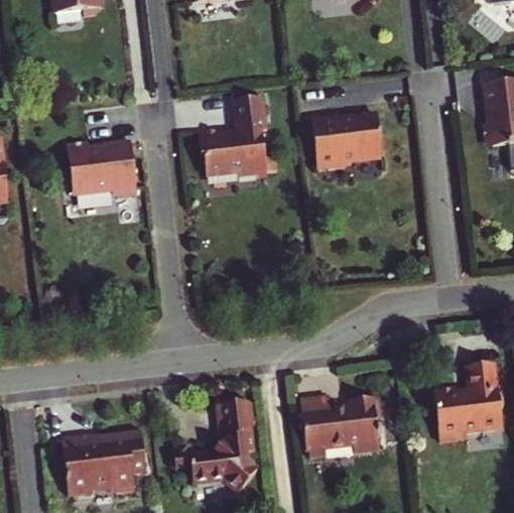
[(101,6),(100,0),(48,0),(50,11),(80,8),(81,15),(95,13),(94,7),(101,6)]
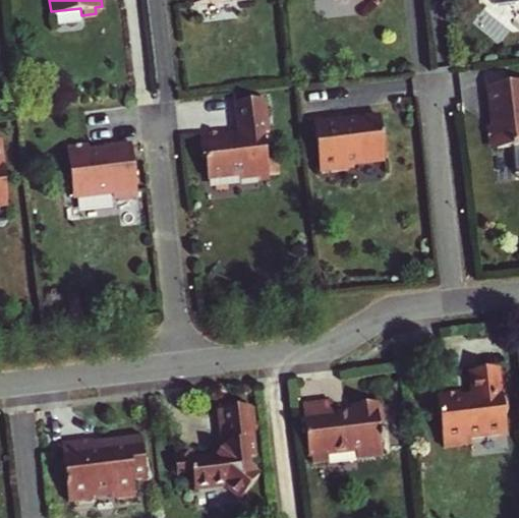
[(493,142),(493,148),(518,145),(518,80),(485,85),(489,124),(484,125),(487,142),(493,142)]
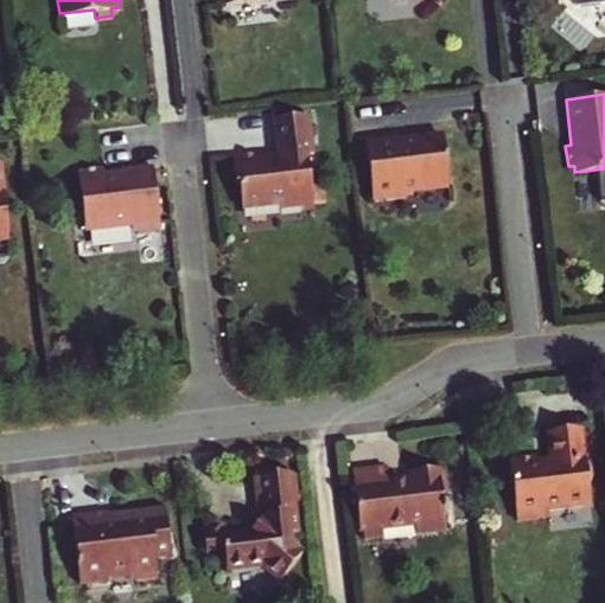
[(259,152),(229,154),(233,185),(237,185),(240,206),(275,203),(276,209),(298,205),(298,200),(310,199),(305,154),(310,154),(306,114),(271,119),(274,154),(260,155),(259,152)]
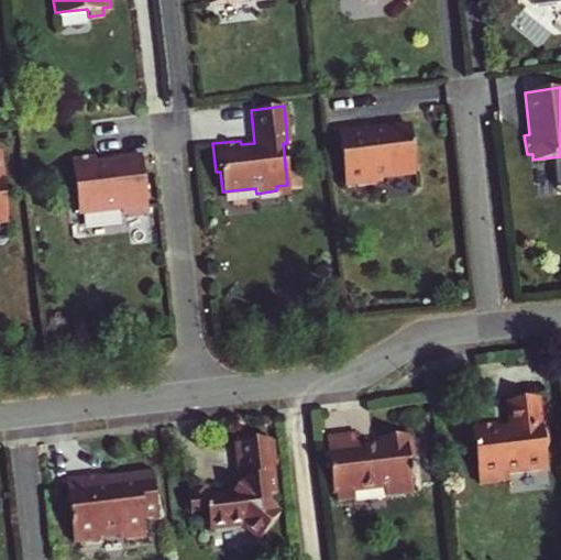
[(411,168),(407,123),(366,128),(366,123),(334,127),(340,177),(352,176),(353,183),(372,180),(376,172),(411,168)]
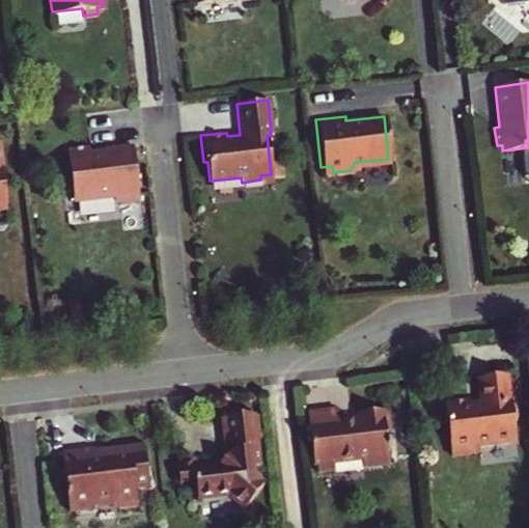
[(131,196),(134,195),(129,144),(103,147),(103,151),(87,153),(86,145),(63,147),(70,200),(110,196),(110,198),(114,198),(118,201),(128,200),(131,196)]
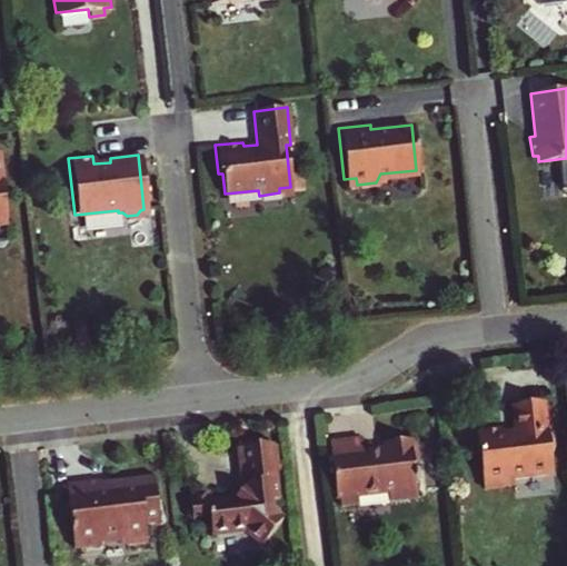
[(291,197),(290,187),(279,188),(279,192),(280,198),(291,197)]
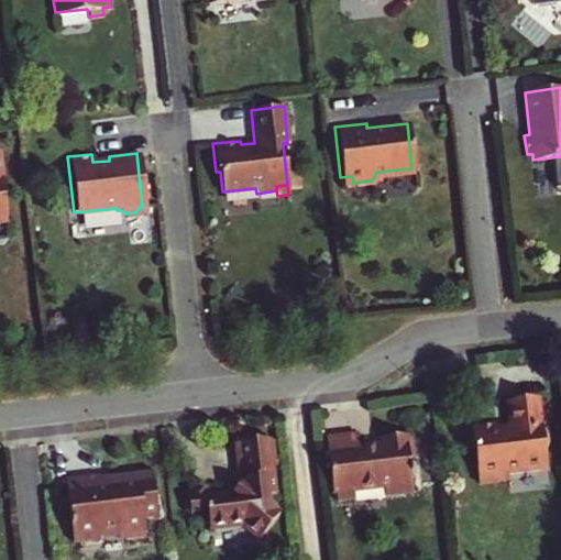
[(514,427),(499,428),(498,424),(477,427),(477,430),(475,430),(481,481),(509,478),(509,471),(550,467),(548,441),(552,441),(549,413),(543,413),(541,394),(510,398),(514,427)]
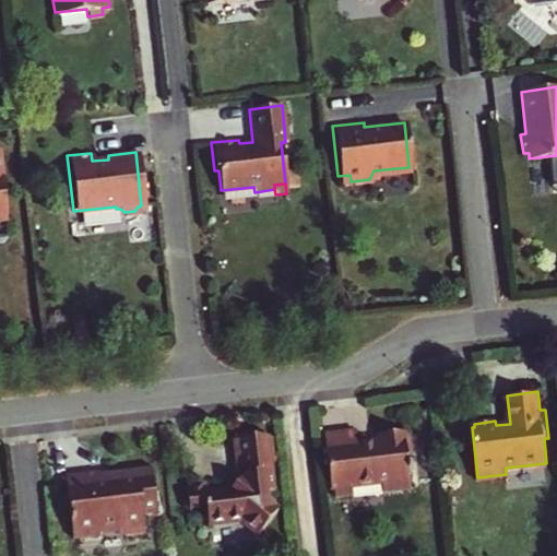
[(357,430),(326,435),(332,489),(336,488),(336,495),(353,494),(353,487),(383,484),(384,492),(413,488),(411,474),(413,473),(409,456),(412,454),(410,435),(407,436),(407,432),(380,435),(381,441),(359,445),(357,430)]
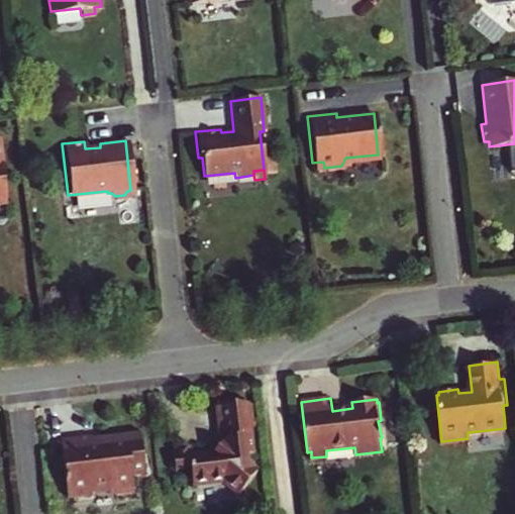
[(258,470),(250,465),(249,454),(255,454),(249,403),(219,407),(224,442),(214,452),(194,454),(194,447),(175,449),(175,454),(211,483),(224,481),(241,493),(258,470)]
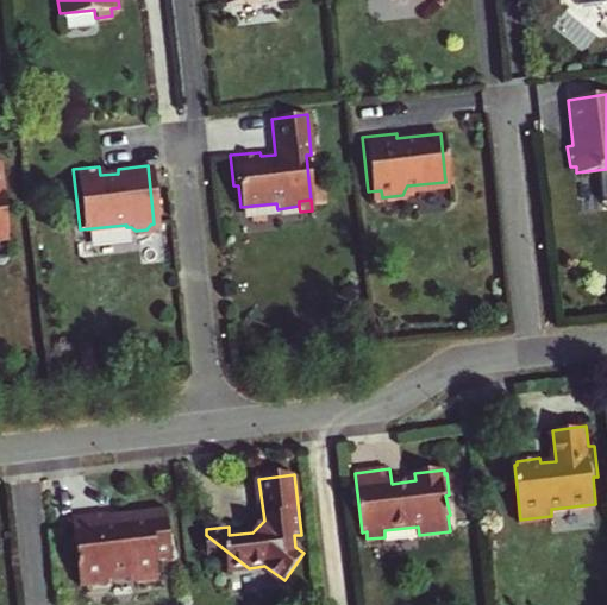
[(161,556),(175,555),(169,509),(135,512),(132,517),(132,520),(117,521),(116,520),(113,515),(110,516),(110,514),(74,517),(82,584),(112,580),(112,575),(133,573),(135,580),(163,577),(161,556)]
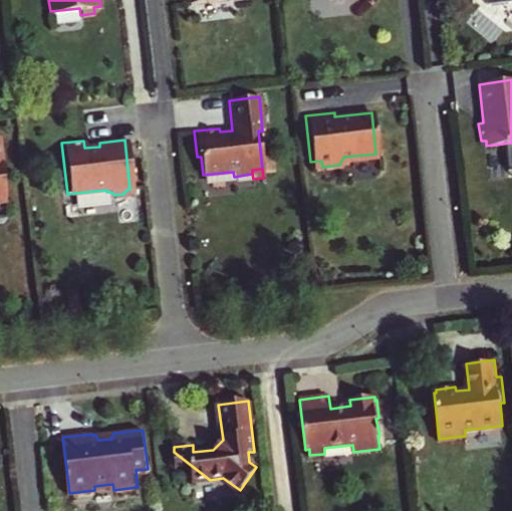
[(193,482),(210,480),(174,452),(177,470),(191,468),(193,482)]
